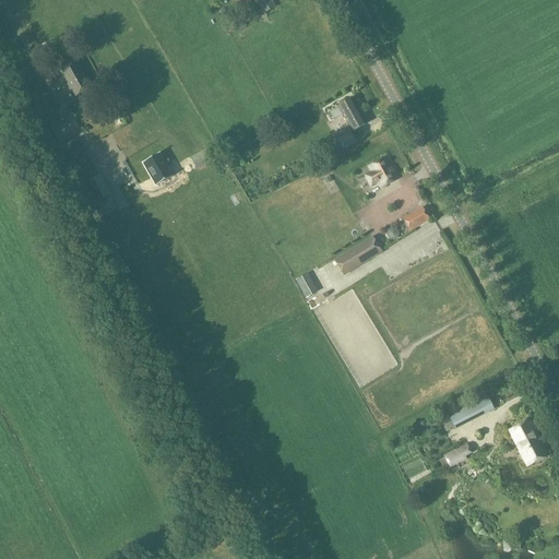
[(271,0),(256,0),(264,13),(275,7),(271,0)]
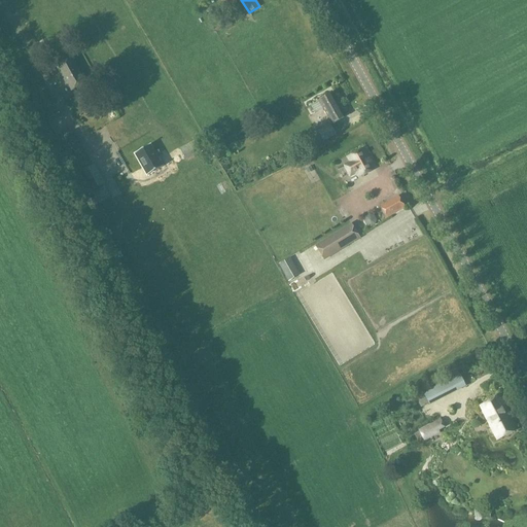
[(73,59),(57,67),(71,93),(86,83),(73,59)]
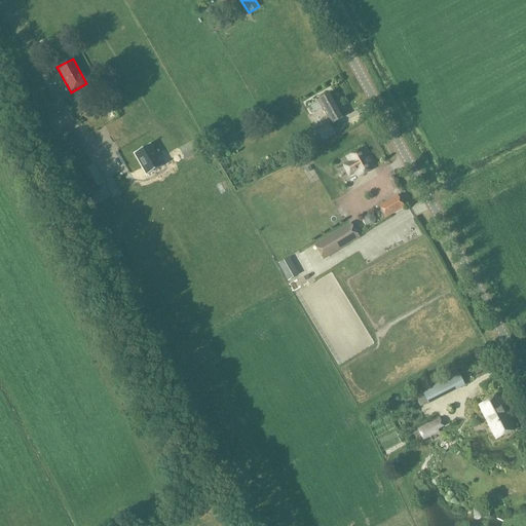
[(332,94),(318,101),(332,124),(345,117),(332,94)]
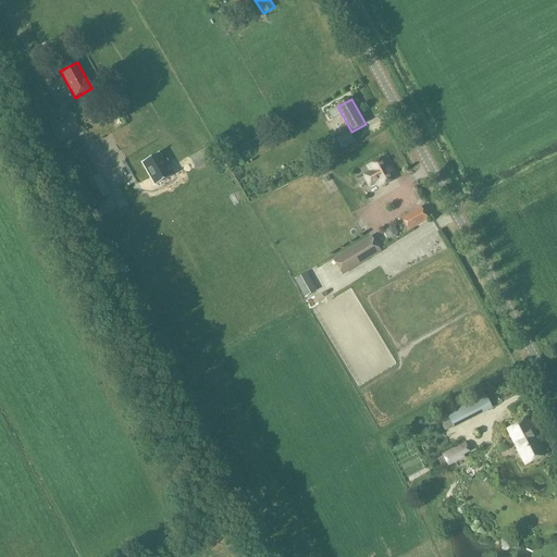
[(325,109),(330,118),(339,114),(336,104),(325,109)]
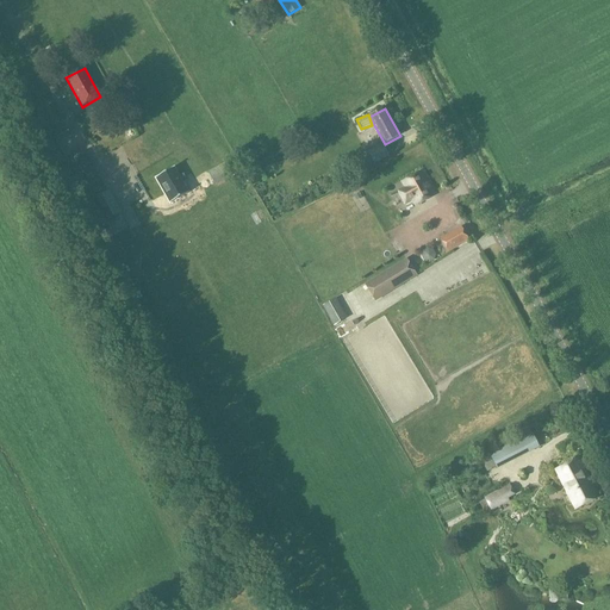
[(375,165),(390,157),(384,145),(369,153),(375,165)]
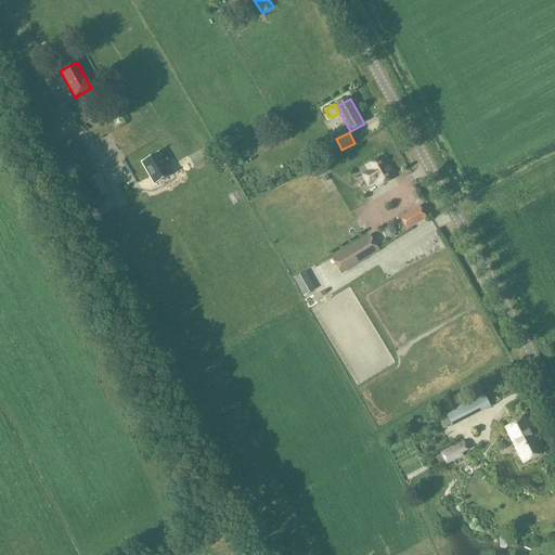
[(339,152),(335,144),(328,147),(330,150),(321,155),(323,159),(339,152)]
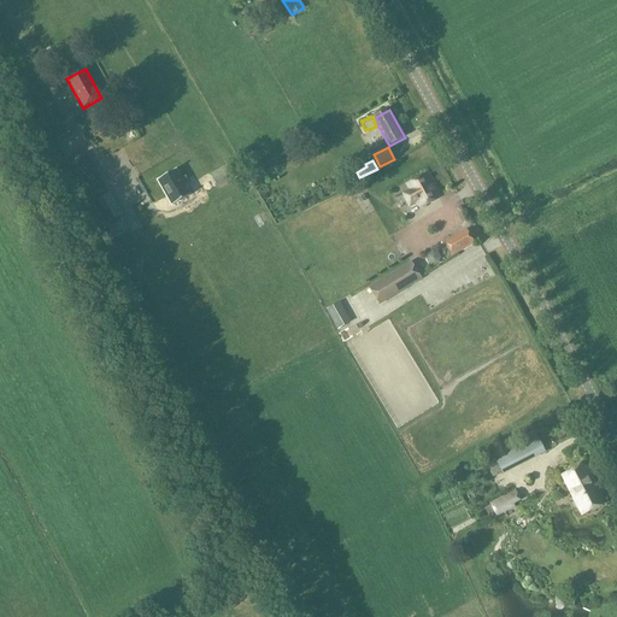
[(228,166),(211,175),(217,187),(234,178),(228,166)]
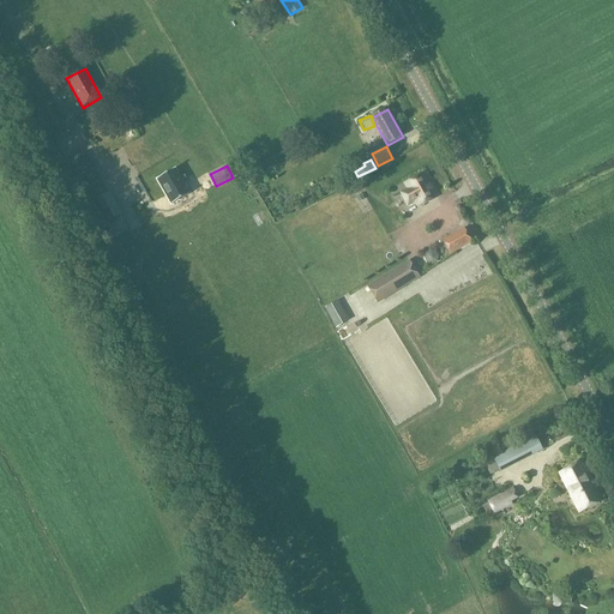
[(156,176),(170,202),(188,192),(174,167),(156,176)]
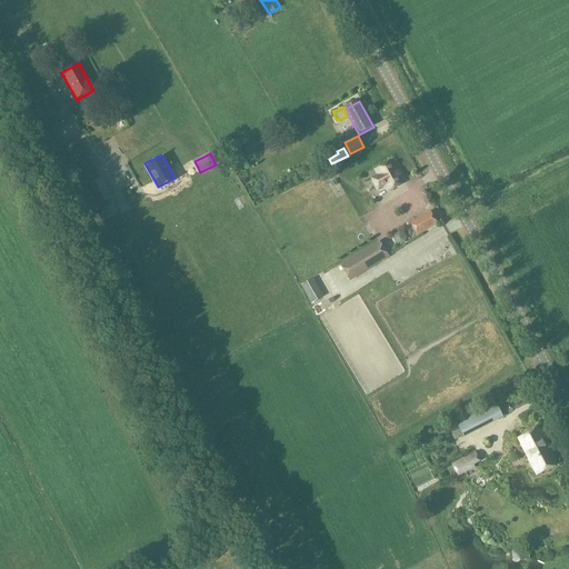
[(379,192),(386,188),(388,192),(405,183),(393,161),(376,171),(379,176),(371,179),(379,192)]
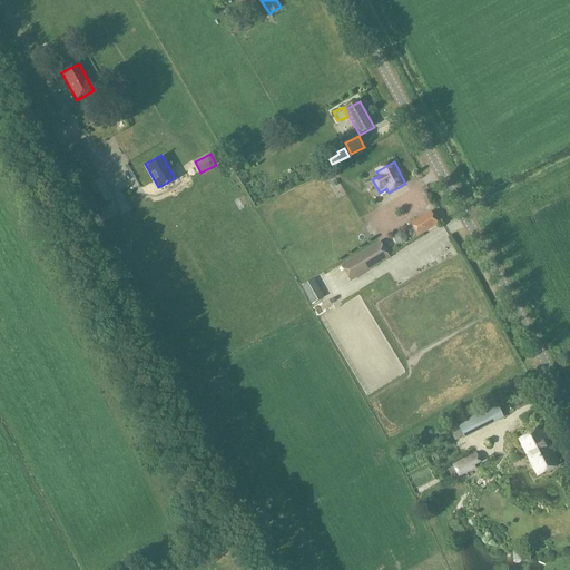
[(229,177),(225,179),(231,188),(235,186),(229,177)]
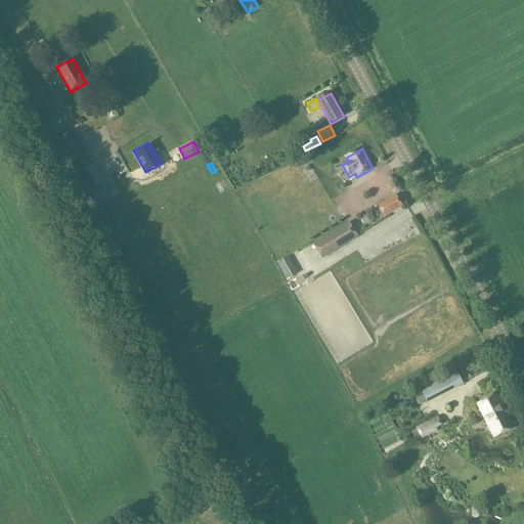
[(131,173),(136,180),(144,175),(140,168),(131,173)]
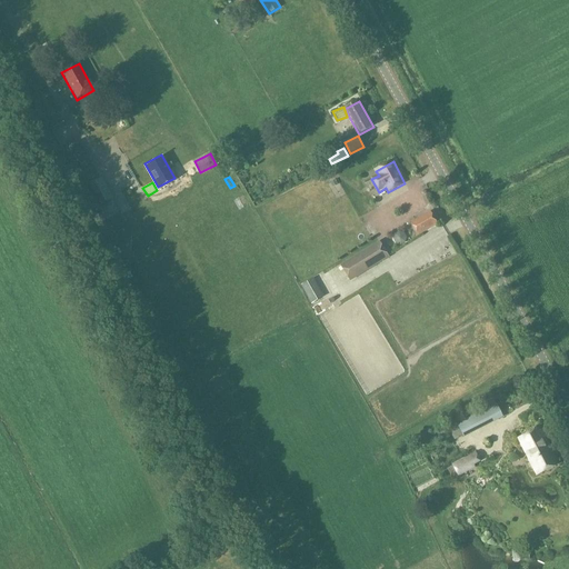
[(419,236),(438,225),(431,212),(411,223),(419,236)]
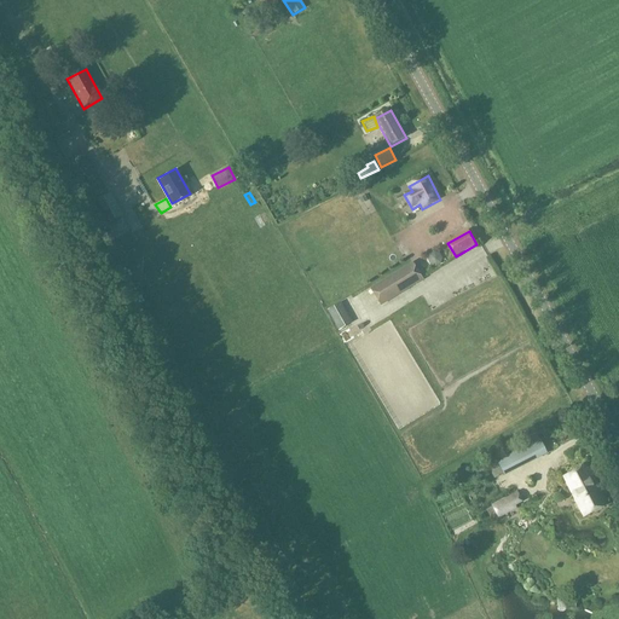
[(428,261),(431,266),(437,267),(441,264),(443,259),(440,254),(434,253),(429,255),(428,261)]
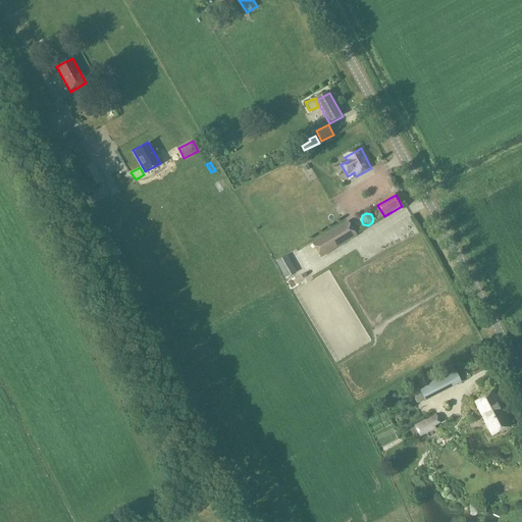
[(350,221),(314,243),(323,257),(358,236),(350,221)]
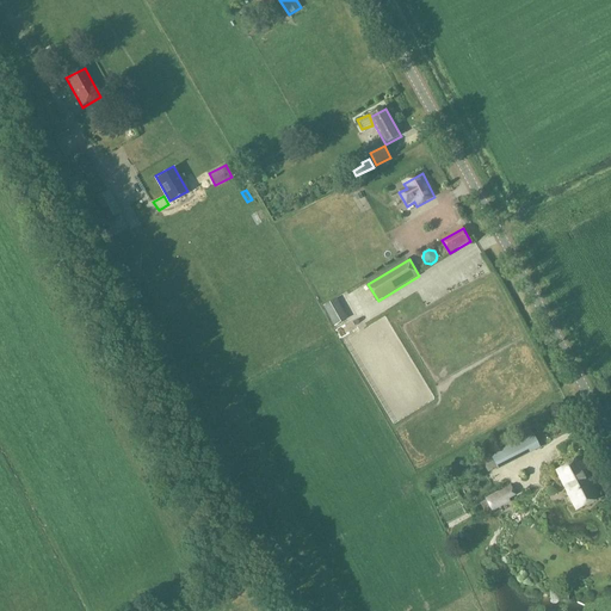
[(325,308),(335,327),(347,320),(335,301),(325,308)]
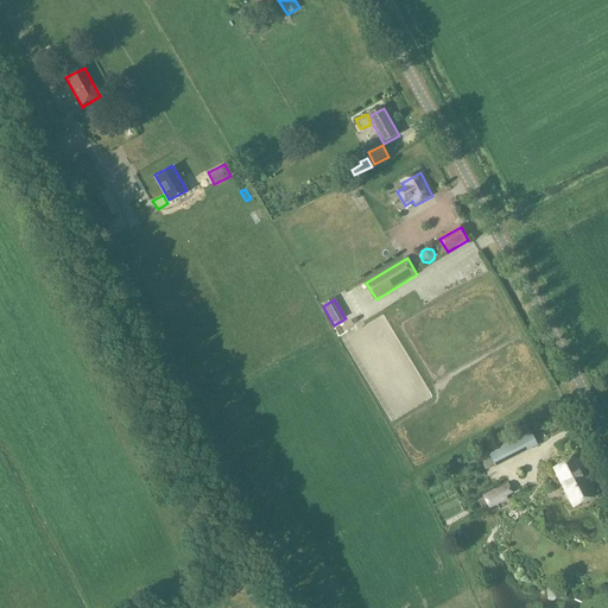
[(487,451),(496,470),(539,448),(530,429),(487,451)]
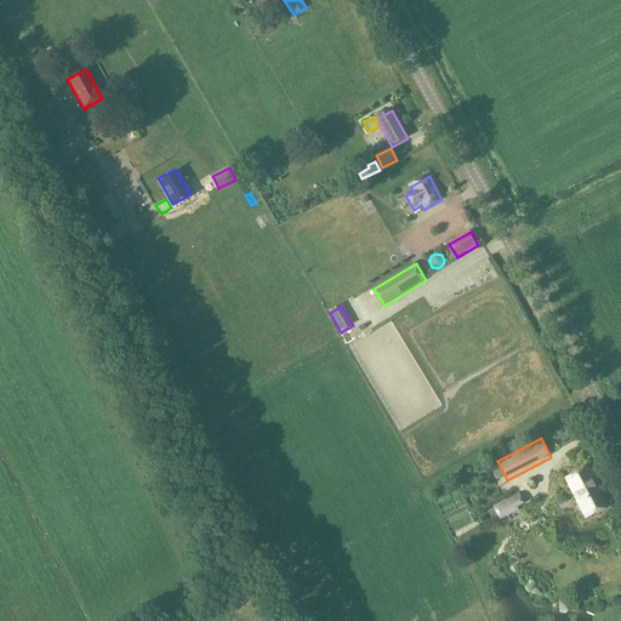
[(610,508),(599,484),(591,466),(565,479),(586,520),(610,508)]
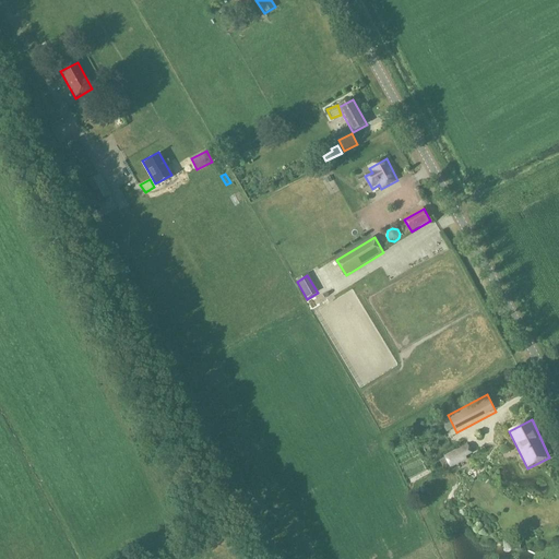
[(473,455),(468,444),(444,456),(445,459),(440,462),(445,471),(450,467),(451,470),(467,461),(466,459),(473,455)]
